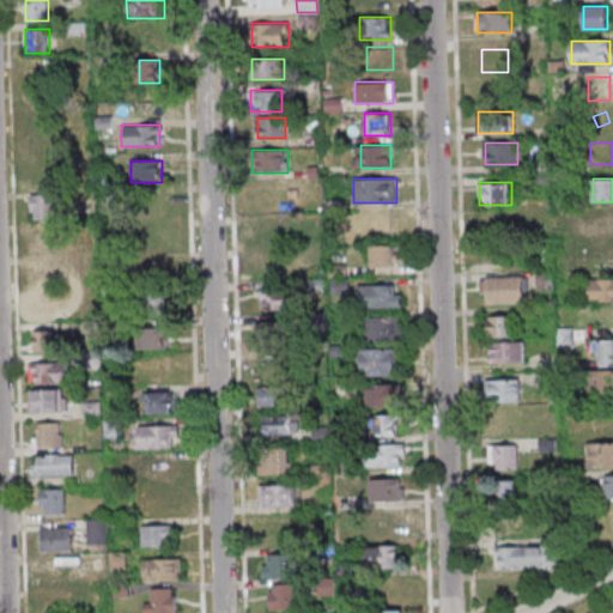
[(291,189),(256,187),(255,208),(290,211),(291,189)]
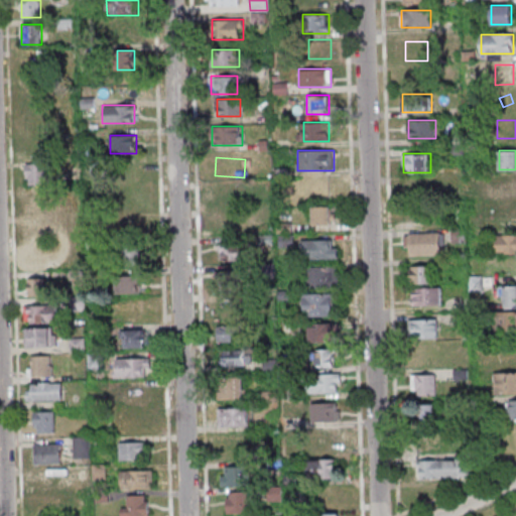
[(143,161),(123,161),(123,179),(143,179),(143,161)]
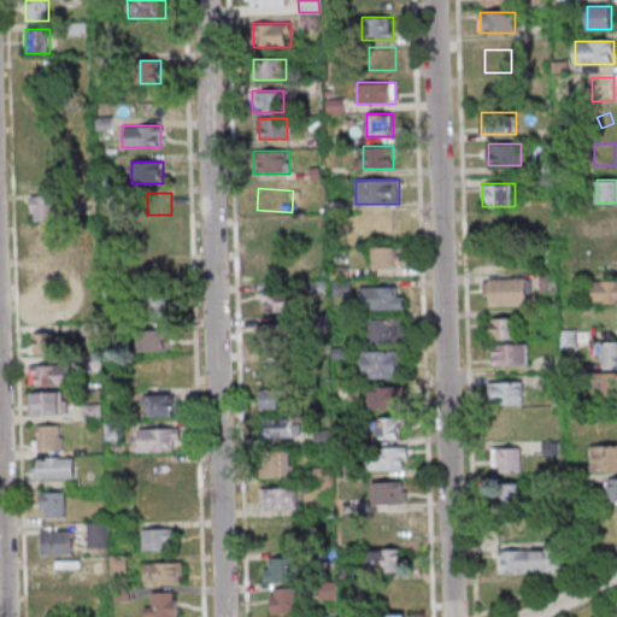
[(31,221),(59,221),(59,197),(31,197),(31,221)]
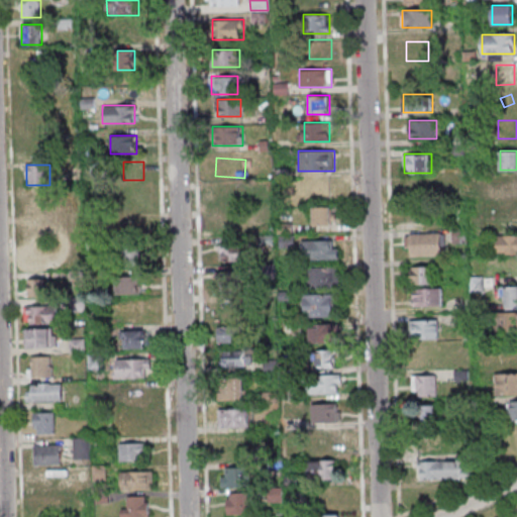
[(493,196),(516,196),(516,177),(493,177),(493,196)]
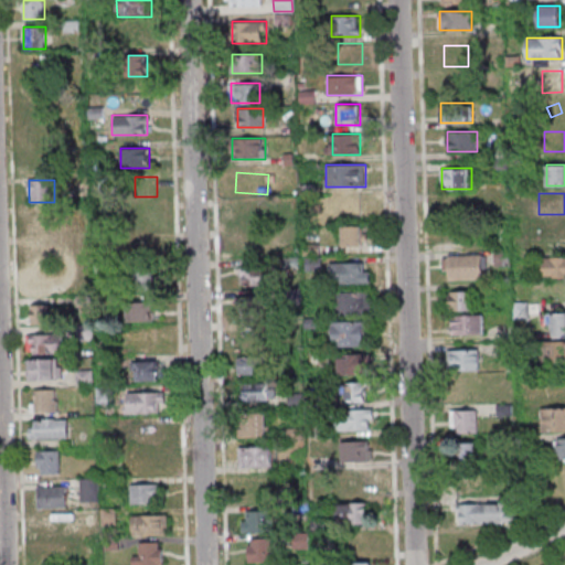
[(445,198),(445,220),(469,220),(469,198),(445,198)]
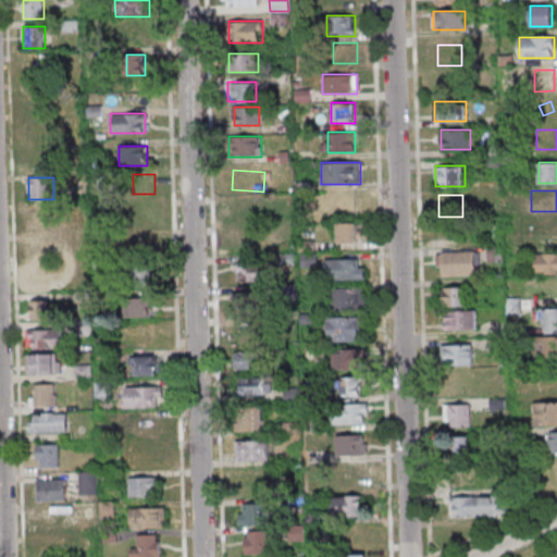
[(235,202),(235,221),(262,221),(262,202),(235,202)]
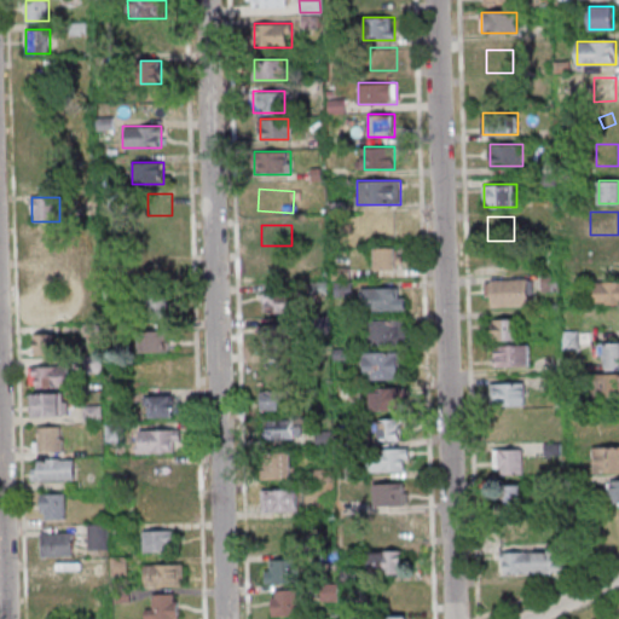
[(142,229),(142,249),(169,249),(169,229),(142,229)]
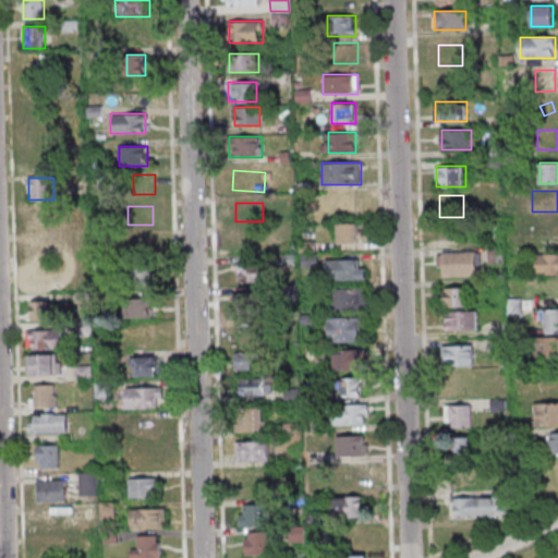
[(557,238),(557,218),(532,219),(532,239),(557,238)]
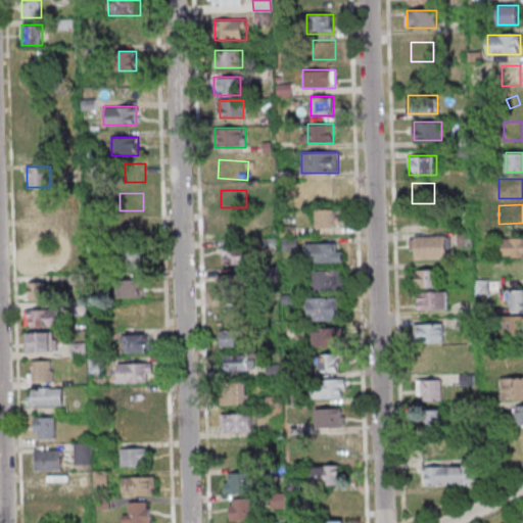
[(315,209),(315,228),(339,228),(339,208),(315,209)]
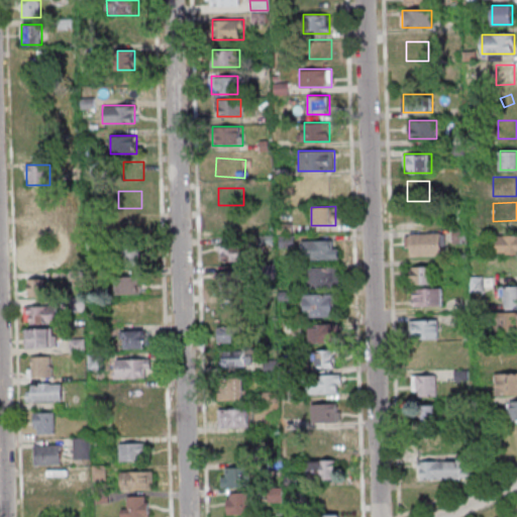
[(218,231),(245,231),(245,215),(218,215),(218,231)]
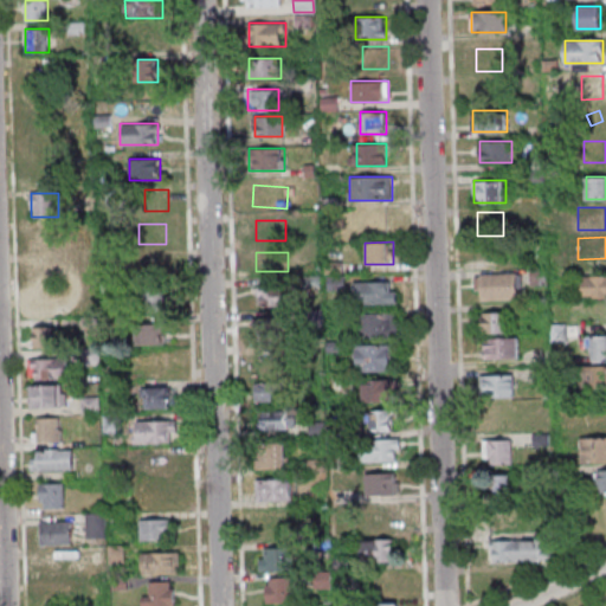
[(169,258),(139,258),(139,275),(169,275),(169,258)]
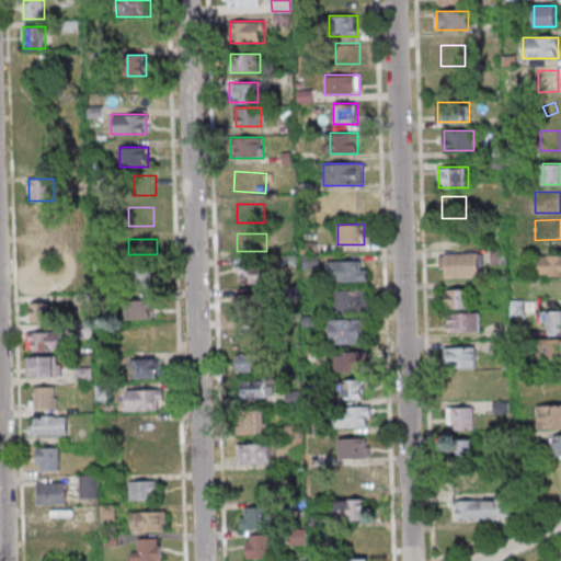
[(483,253),(441,253),(441,277),(483,277),(483,253)]
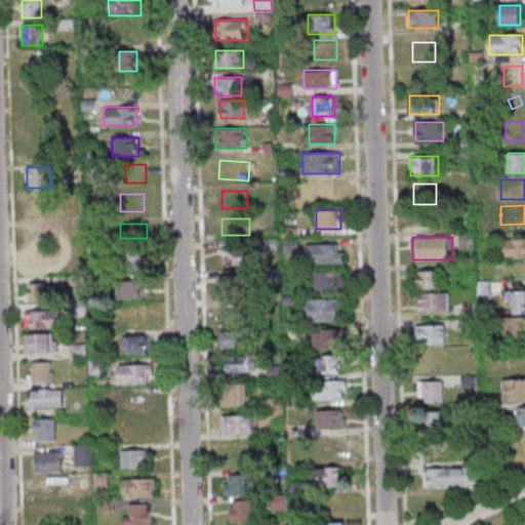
[(524,238),(499,239),(499,258),(524,257),(524,238)]
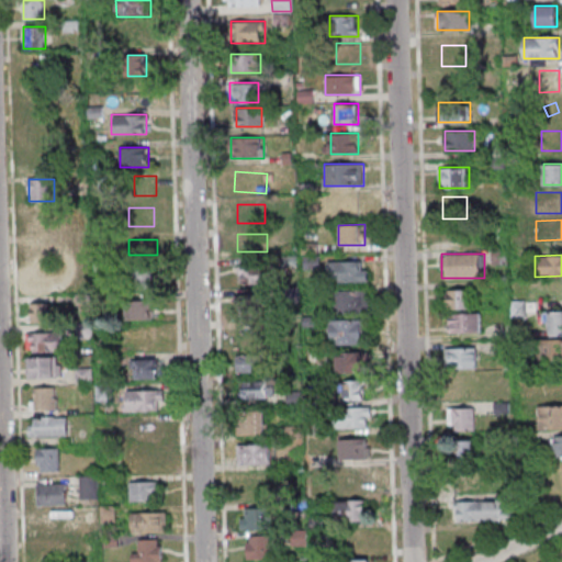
[(328,261),(328,281),(363,281),(363,261),(328,261)]
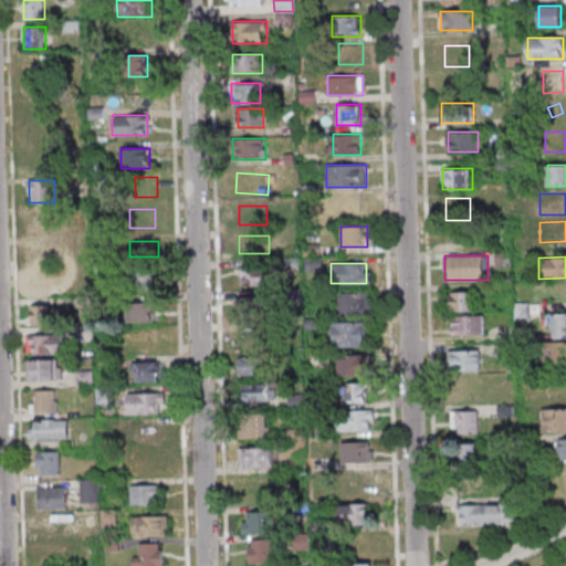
[(239,286),(271,286),(271,268),(239,268),(239,286)]
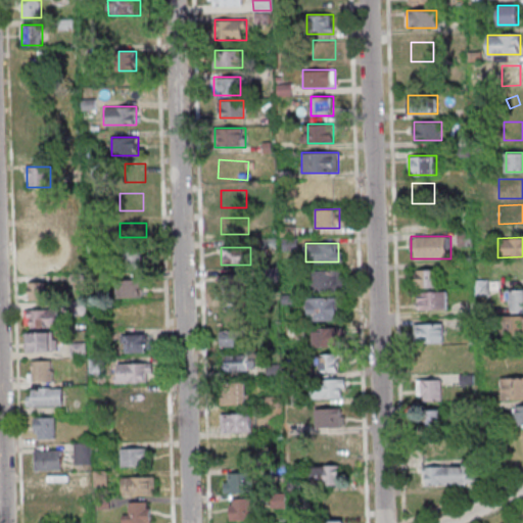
[(438,269),(417,269),(417,287),(438,287),(438,269)]
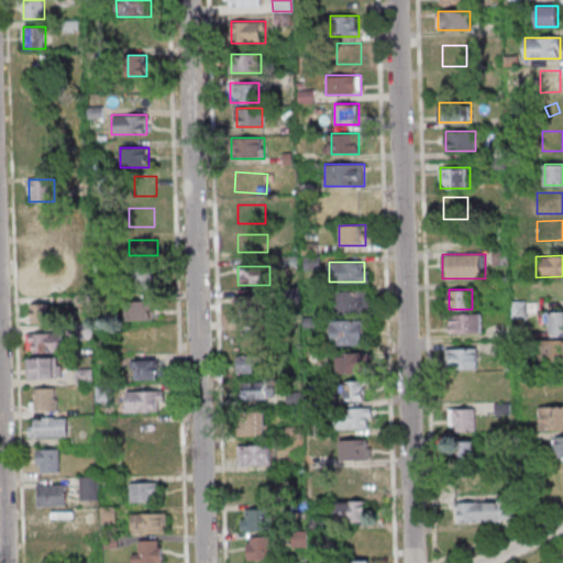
[(332,290),(332,315),(370,315),(370,290),(332,290)]
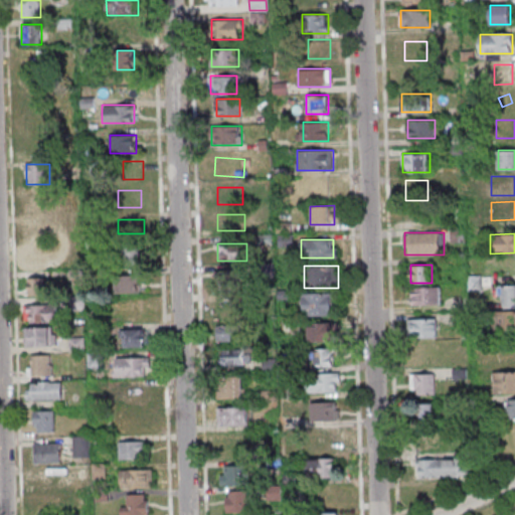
[(215,272),(215,290),(241,290),(241,272),(215,272)]
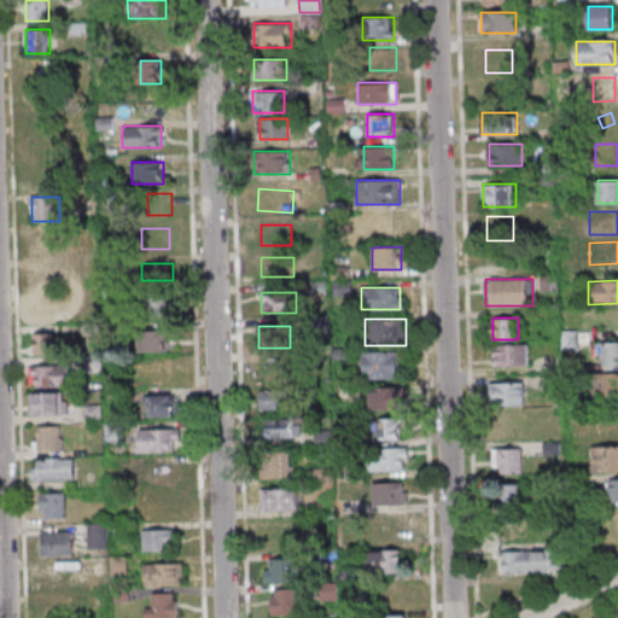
[(169,331),(139,331),(139,351),(169,351),(169,331)]
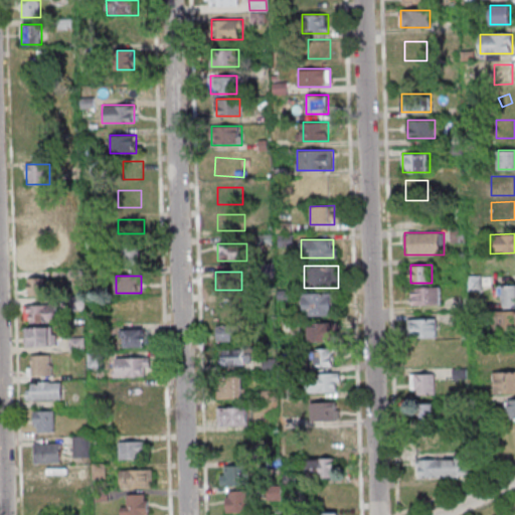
[(28,296),(46,296),(46,280),(28,280),(28,296)]
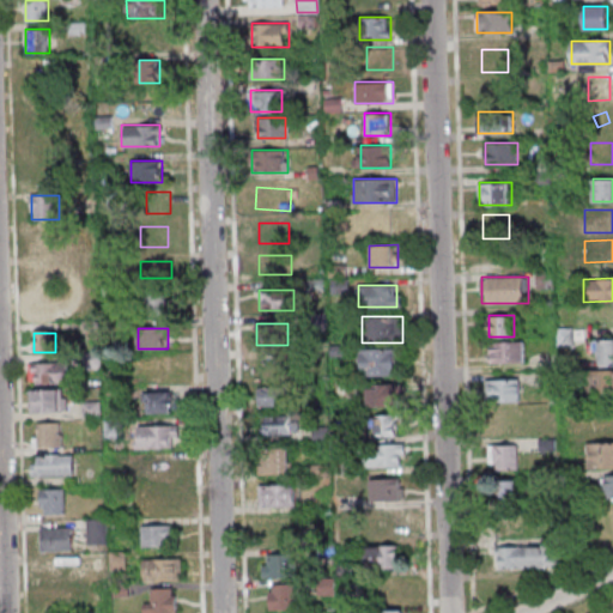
[(599,365),(612,365),(612,338),(599,339),(599,365)]
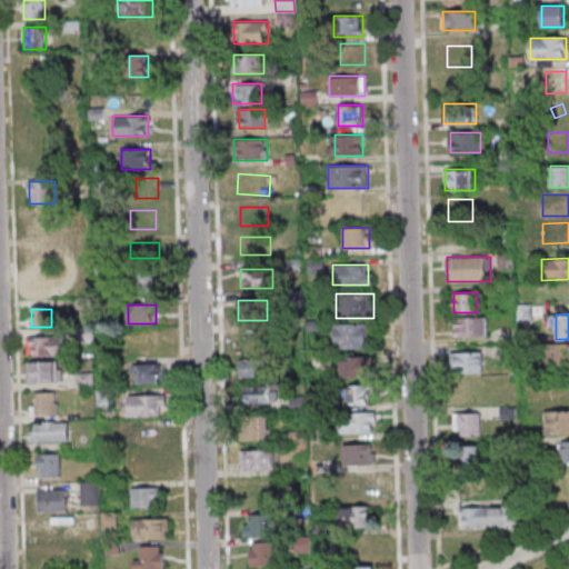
[(488,317),(456,317),(456,337),(488,337),(488,317)]
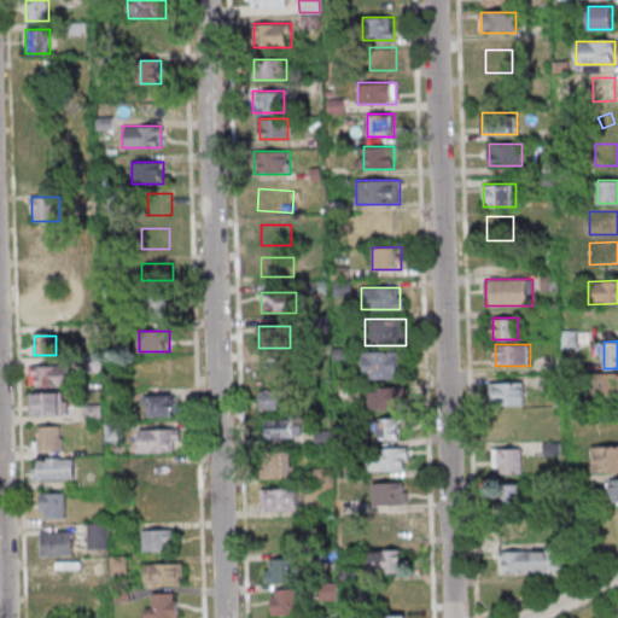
[(407,378),(407,351),(363,351),(363,378),(407,378)]
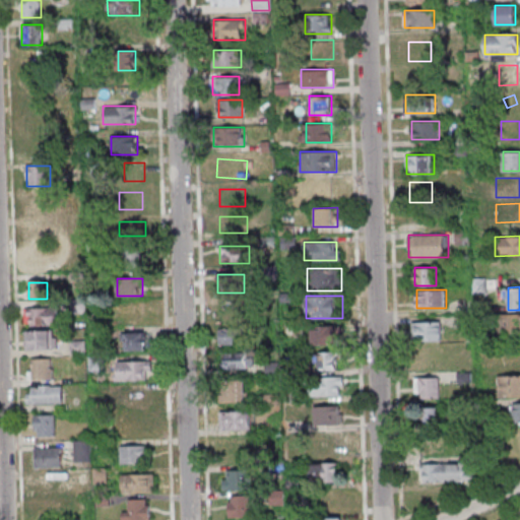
[(247,320),(247,303),(221,303),(221,320),(247,320)]
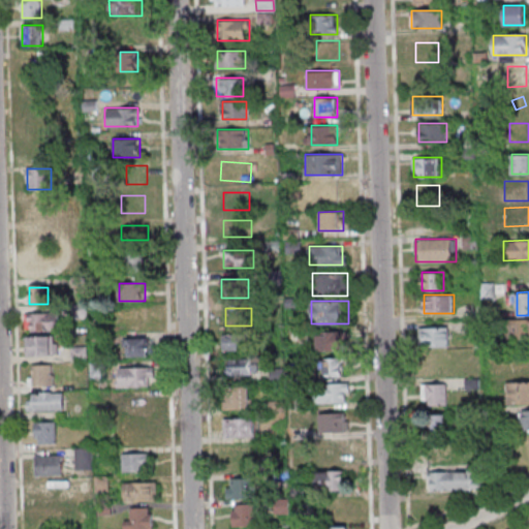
[(25,332),(60,332),(60,314),(25,314),(25,332)]
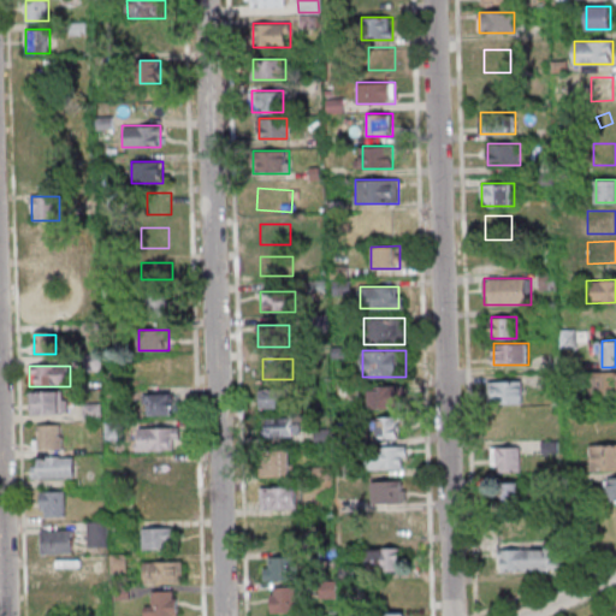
[(587,397),(615,396),(615,371),(587,372),(587,397)]
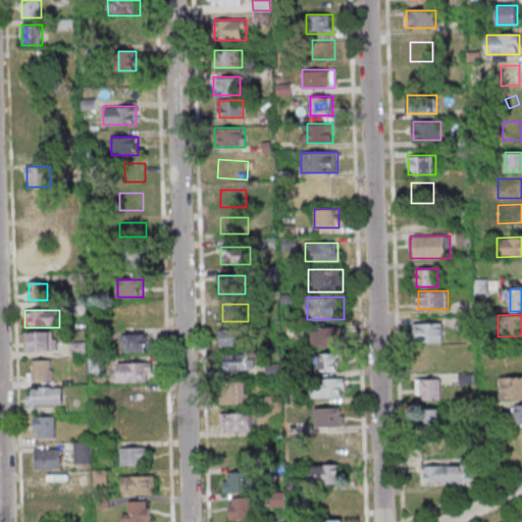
[(442,323),(414,323),(414,342),(442,342),(442,323)]
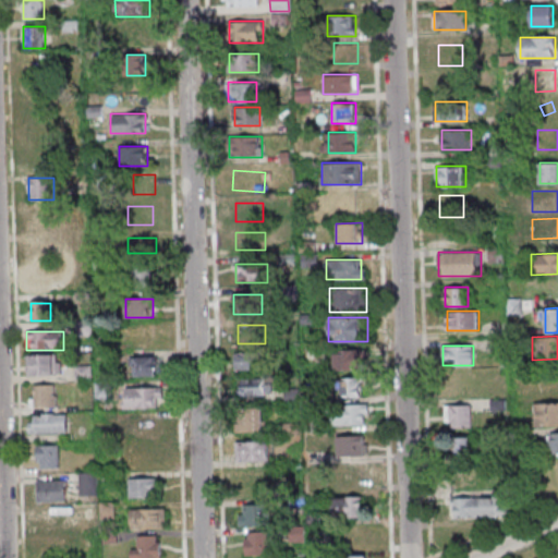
[(332,350),(332,370),(364,370),(364,350),(332,350)]
